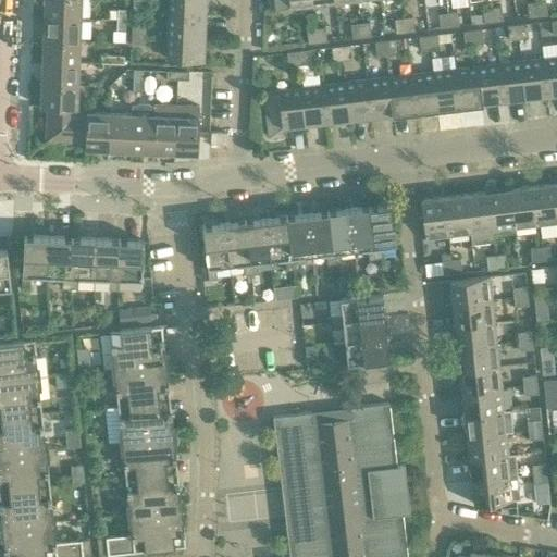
[(45,0),(45,17),(81,19),(81,0),(45,0)]
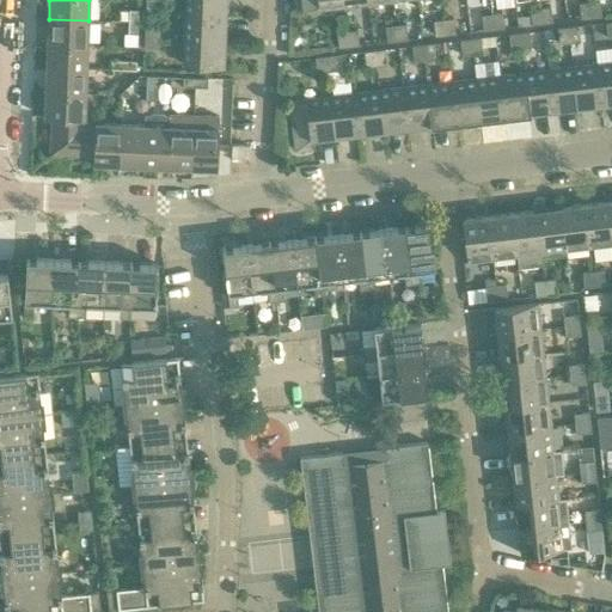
[(185,0),(185,14),(226,17),(226,0),(185,0)]
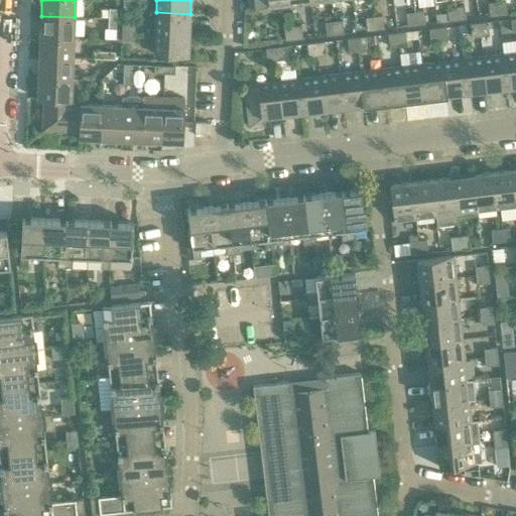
[(289,6),(288,0),(254,0),(255,10),(289,6)]
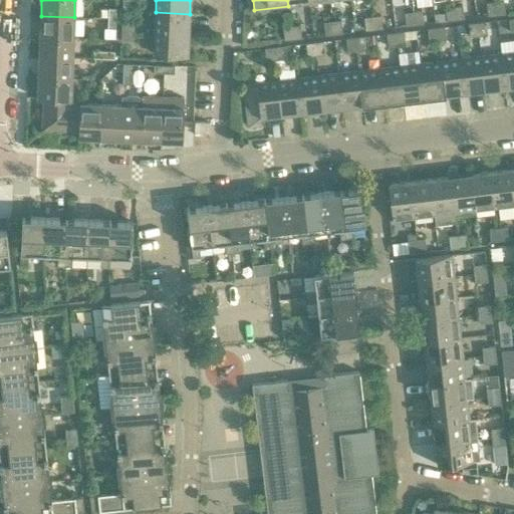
[(503,1),(495,2),(496,15),(505,14),(503,1)]
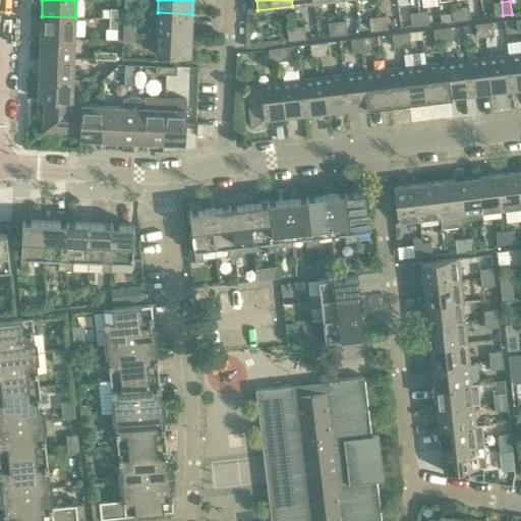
[(503,15),(502,2),(493,3),(495,16),(503,15)]
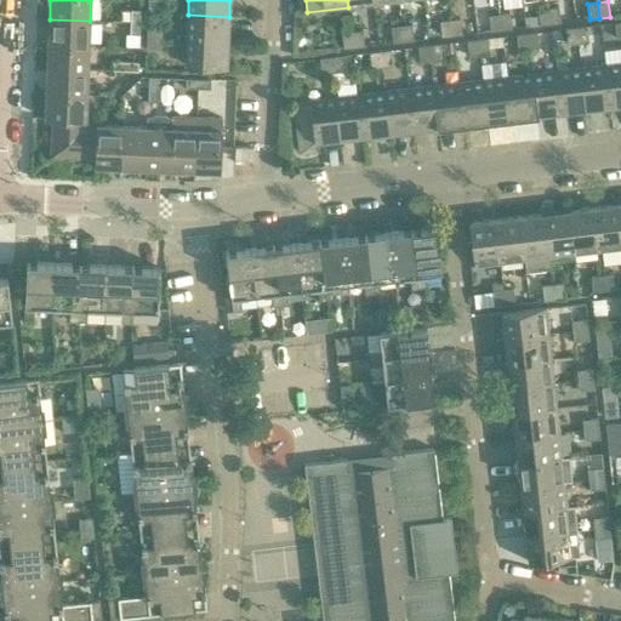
[(558,7),(548,9),(550,24),(560,23),(558,7)]
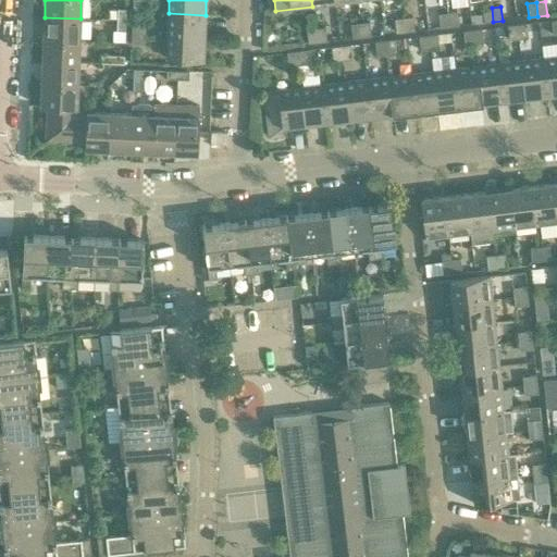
[(493,22),(492,8),(482,9),(484,23),(493,22)]
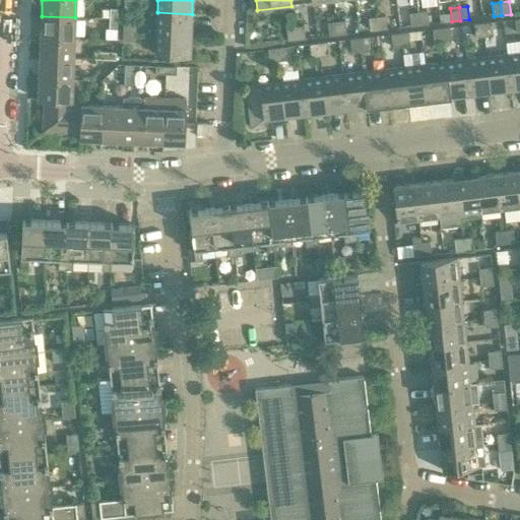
[(110,13),(110,19),(118,19),(118,9),(110,8),(110,13)]
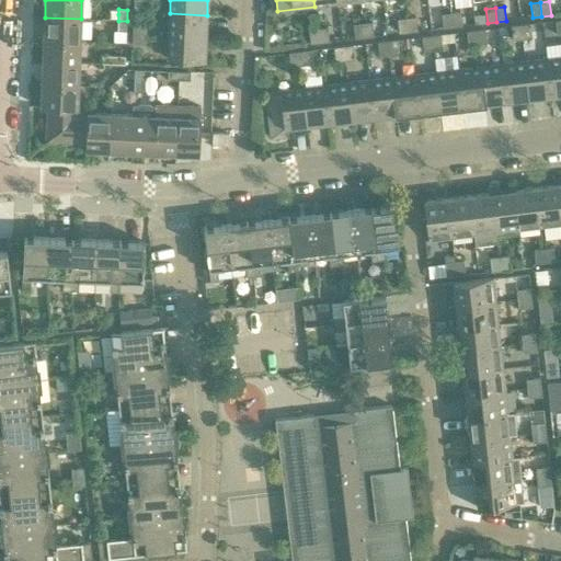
[(460,12),(450,13),(453,27),(461,26),(460,12)]
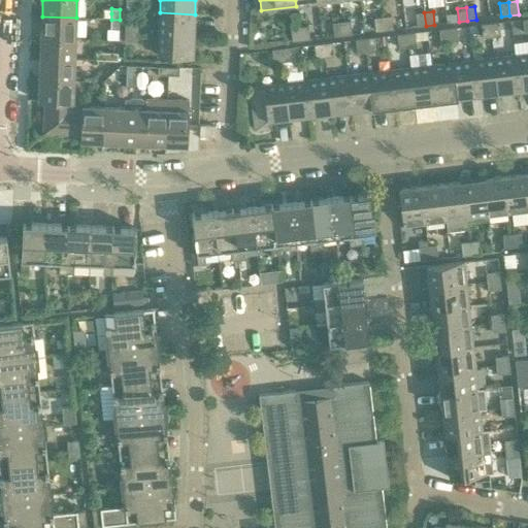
[(160,12),(159,34),(194,35),(195,14),(160,12)]
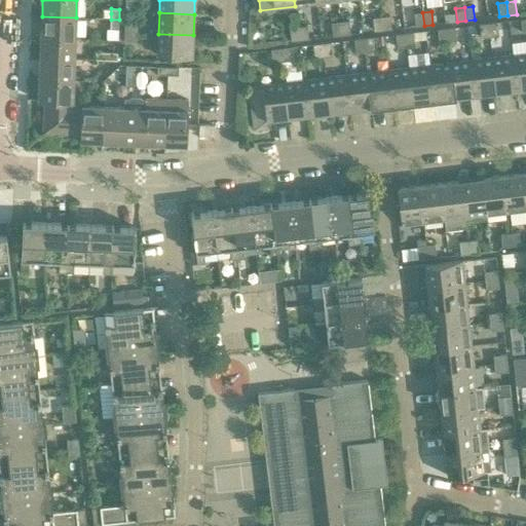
[(424,26),(422,12),(414,13),(415,27),(424,26)]
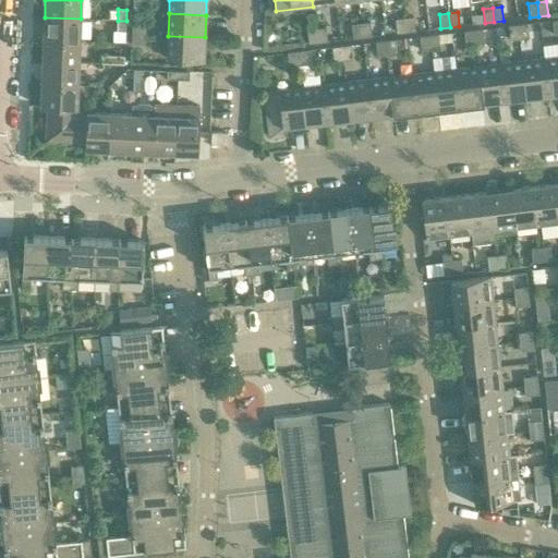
[(45,17),(44,39),(80,40),(81,19),(45,17)]
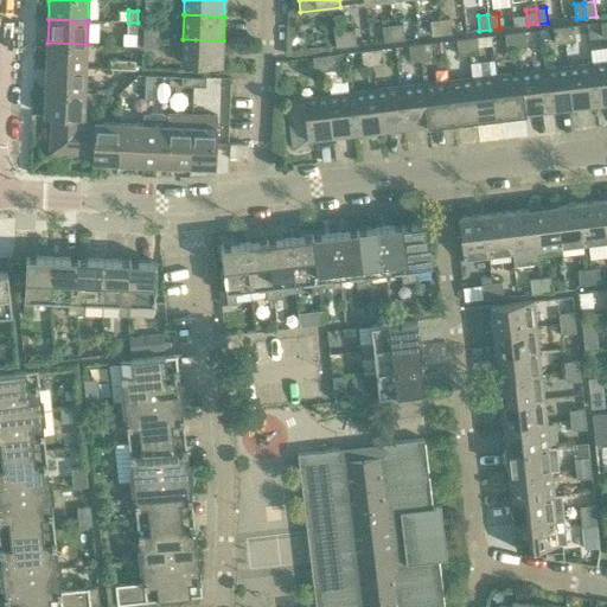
[(449,19),(440,20),(441,34),(452,33),(449,19)]
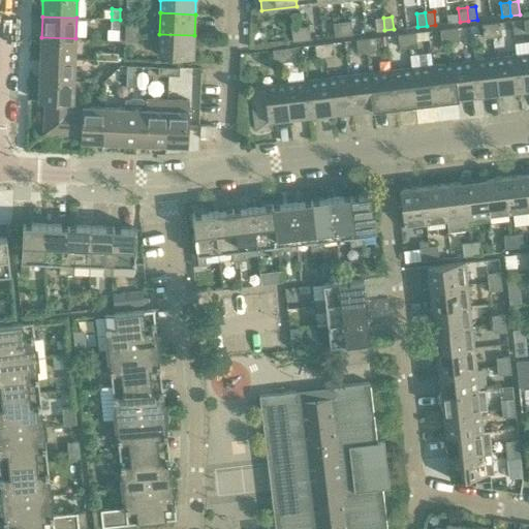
[(384,30),(383,18),(374,19),(376,32),(384,30)]
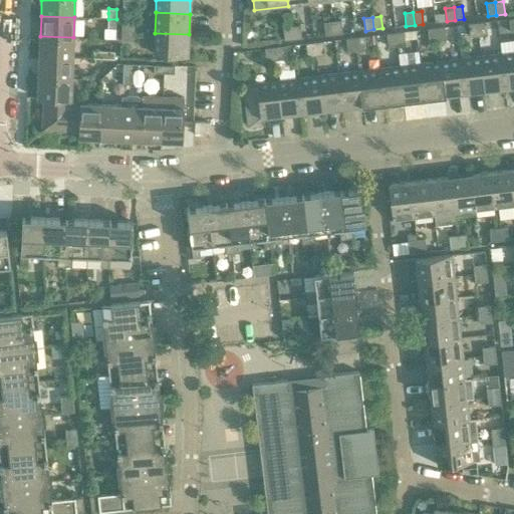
[(116,19),(108,19),(107,20),(97,19),(97,30),(107,31),(107,29),(115,29),(116,19)]
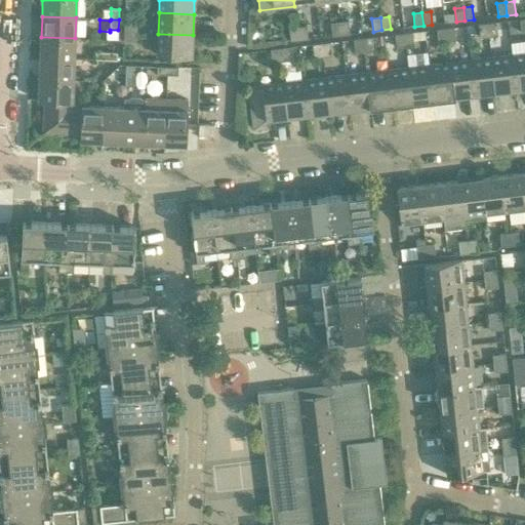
[(348,22),(339,23),(340,35),(350,34),(348,22)]
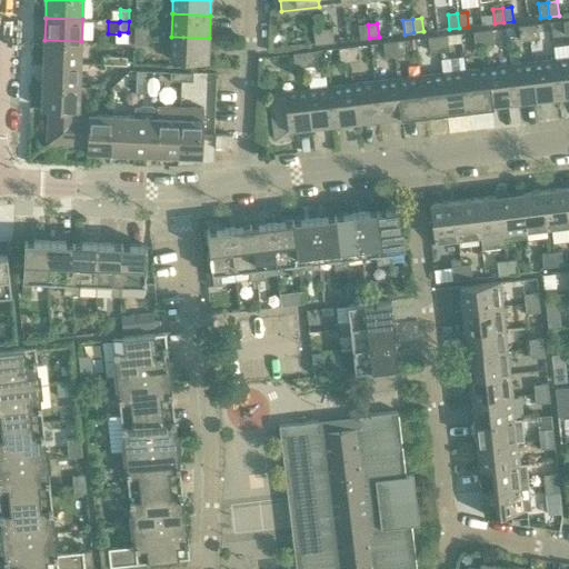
[(369,38),(368,25),(358,26),(360,39),(369,38)]
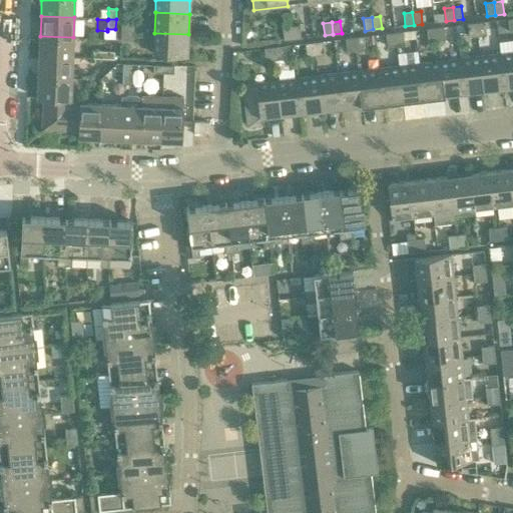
[(484,22),(476,23),(477,36),(486,35),(484,22)]
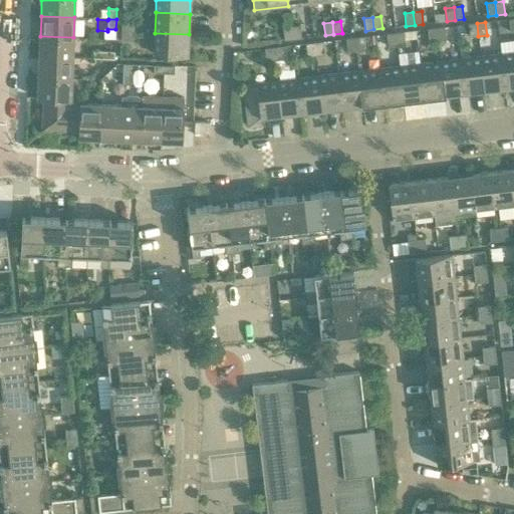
[(121,23),(121,31),(135,32),(135,23),(121,23)]
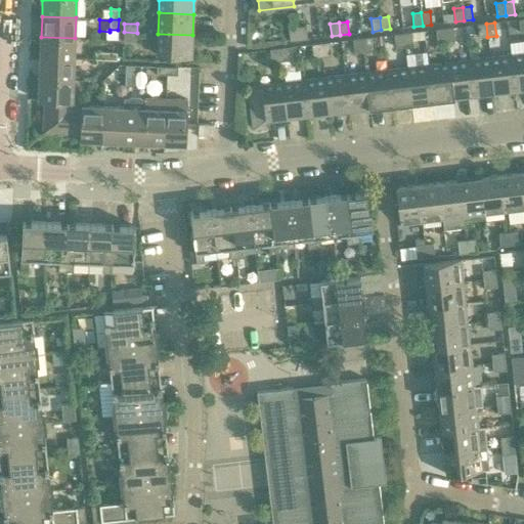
[(487,37),(486,24),(477,25),(479,38),(487,37)]
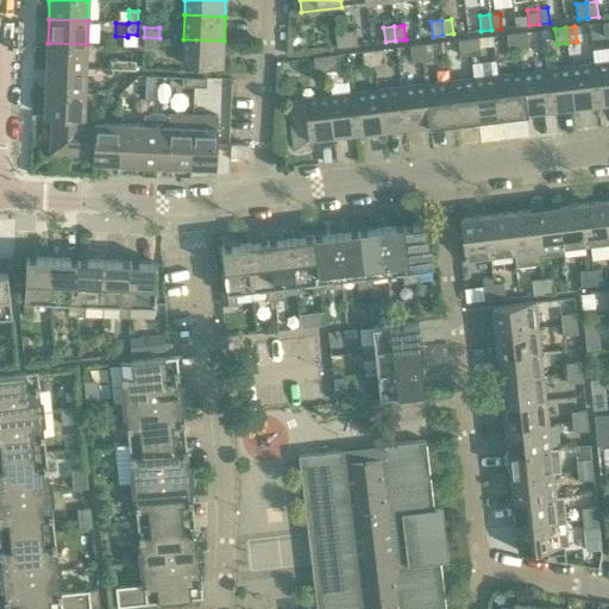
[(356,30),(345,31),(347,46),(357,45),(356,30)]
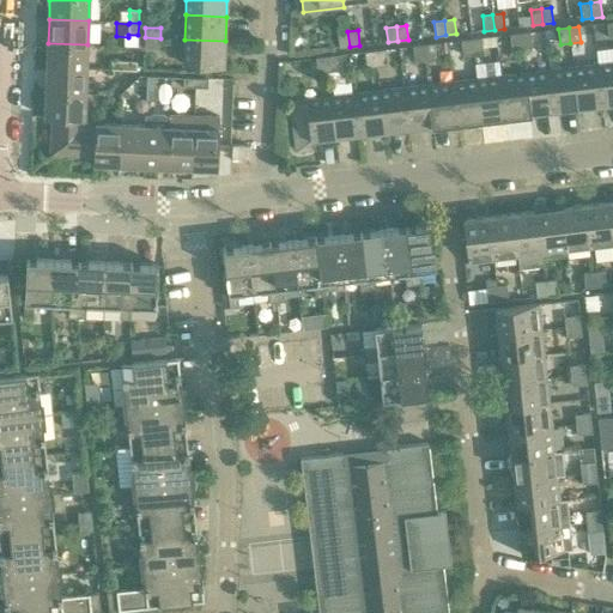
[(350,47),(347,31),(338,34),(339,48),(350,47)]
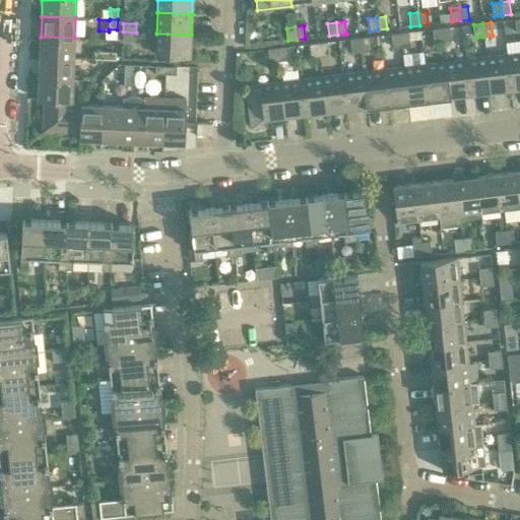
[(450,27),(441,28),(443,42),(451,41),(450,27)]
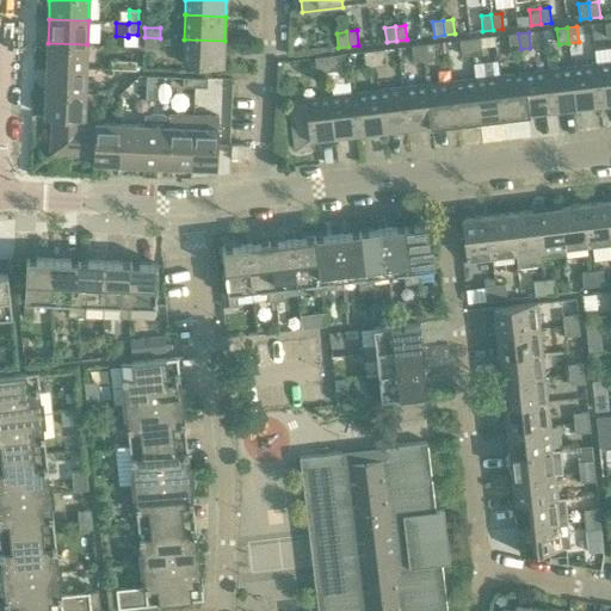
[(520,49),(518,34),(508,35),(510,50),(520,49)]
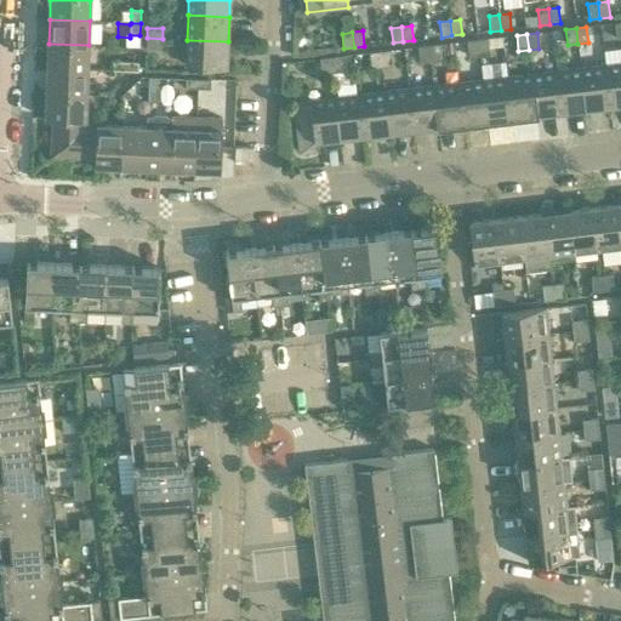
[(163,39),(147,38),(147,49),(161,49),(163,39)]
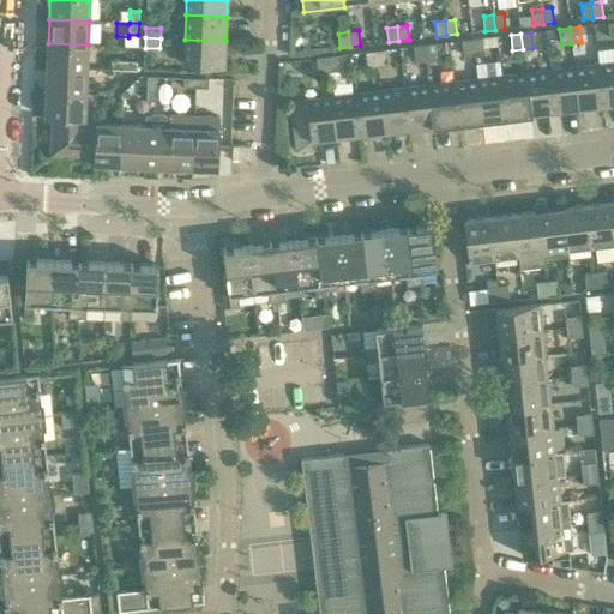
[(482,38),(471,40),(474,55),(483,54),(482,38)]
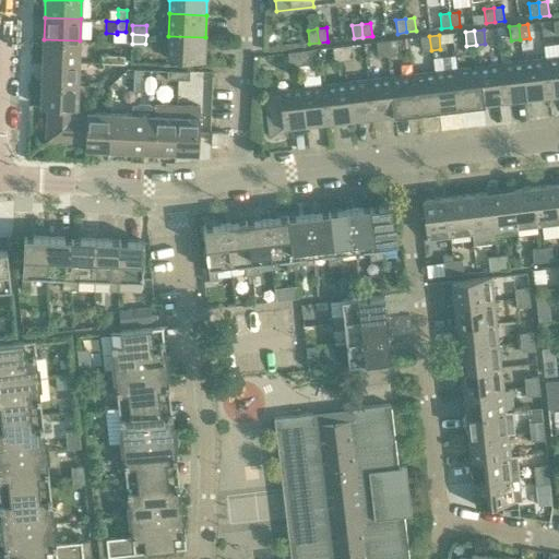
[(205,37),(168,36),(167,59),(204,60),(205,37)]
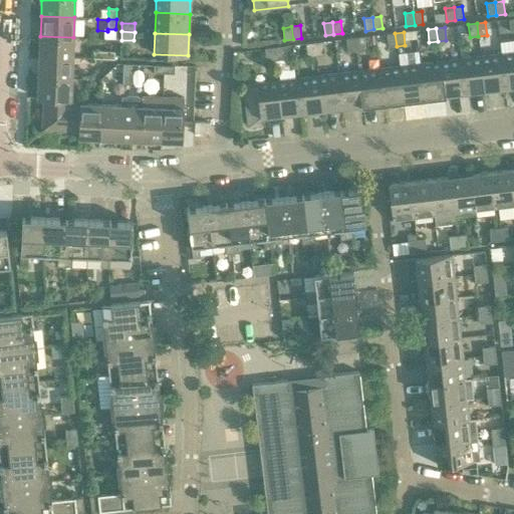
[(397,46),(395,33),(387,34),(388,47),(397,46)]
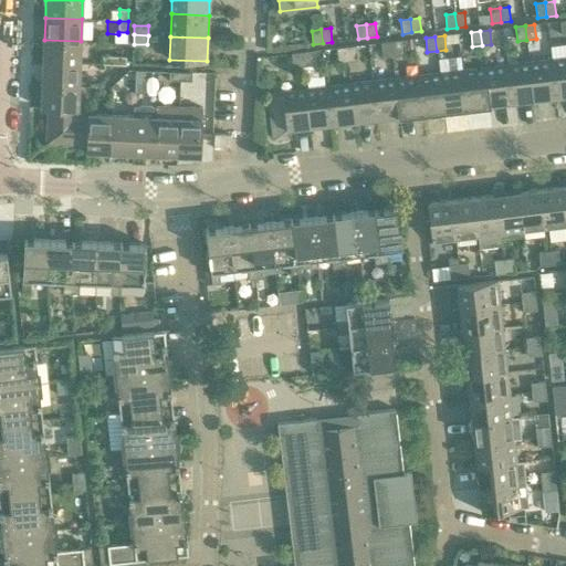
[(44,40),(43,63),(81,64),(81,41),(44,40)]
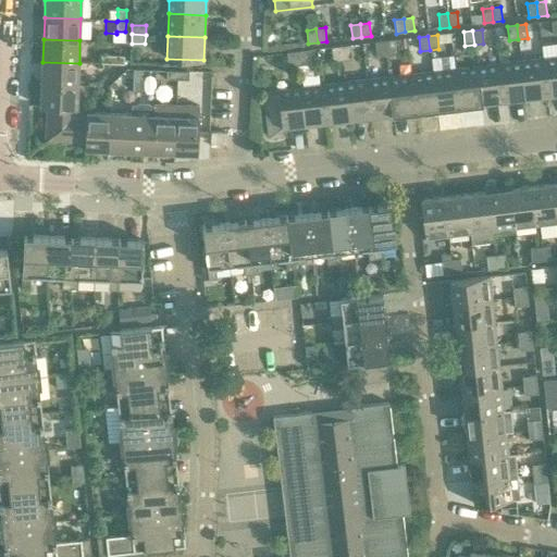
[(393,40),(384,41),(385,54),(395,53),(393,40)]
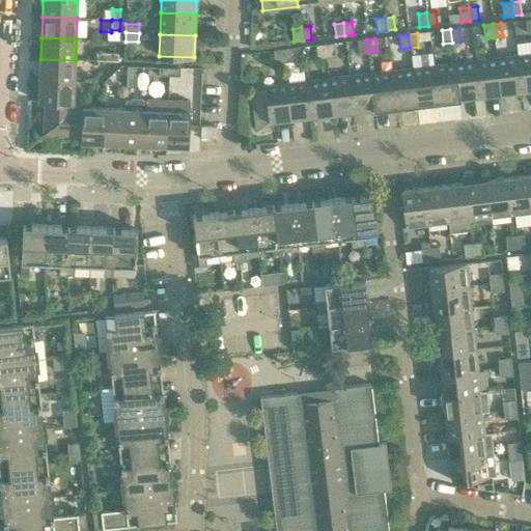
[(367,52),(366,39),(357,40),(359,53),(367,52)]
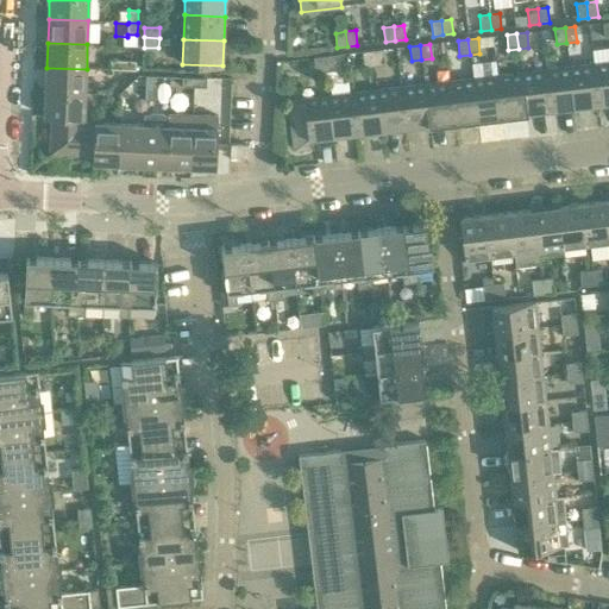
[(382,49),(372,50),(374,66),(384,64),(382,49)]
